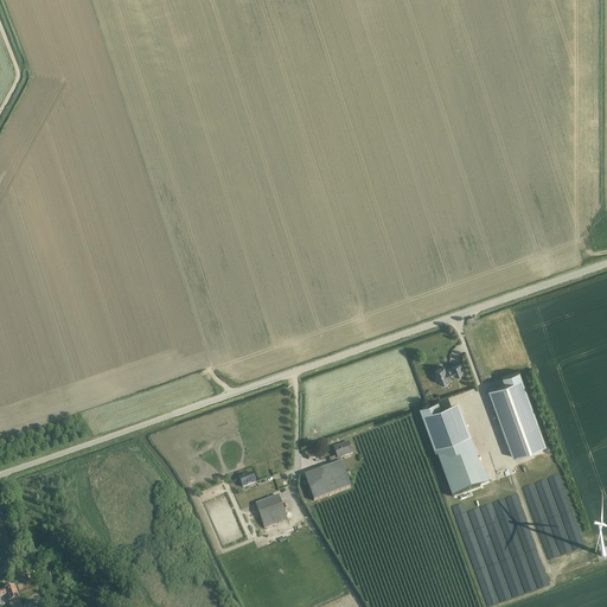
[(439,383),(440,384),(449,381),(448,377),(454,375),(455,376),(464,374),(460,364),(452,366),(452,369),(446,371),(445,368),(435,371),(438,378),(436,378),(435,381),(436,383),(438,383),(439,383)]
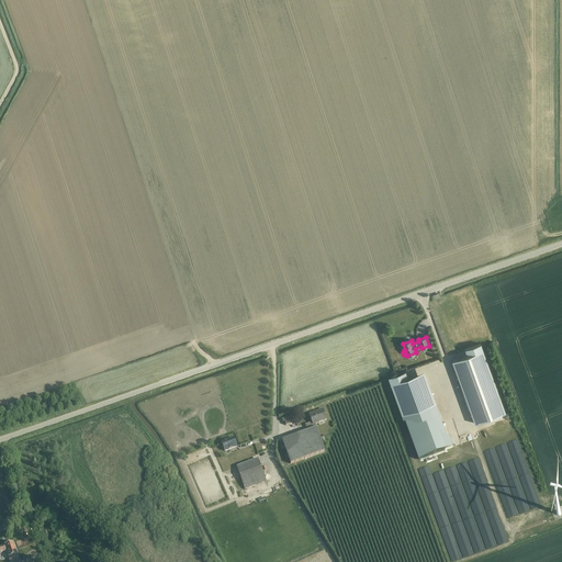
[(506,413),(481,344),(465,349),(468,356),(452,361),(474,424),(506,413)]
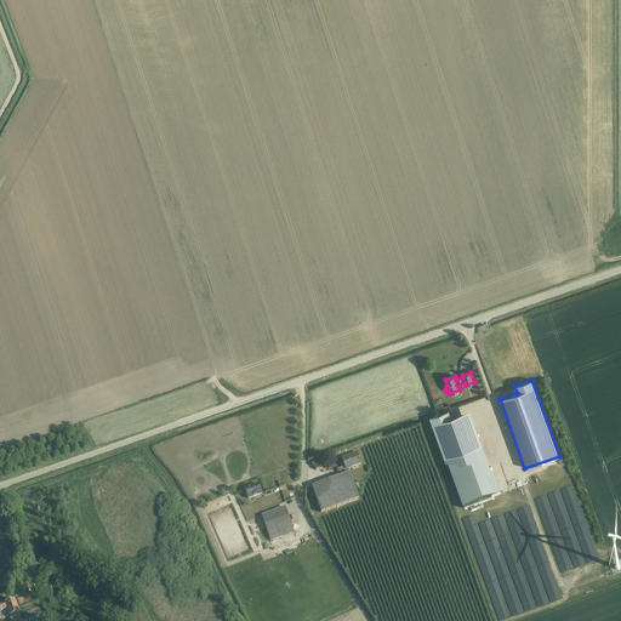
[(448,410),(429,417),(444,459),(473,448),(461,412),(450,417),(448,410)]
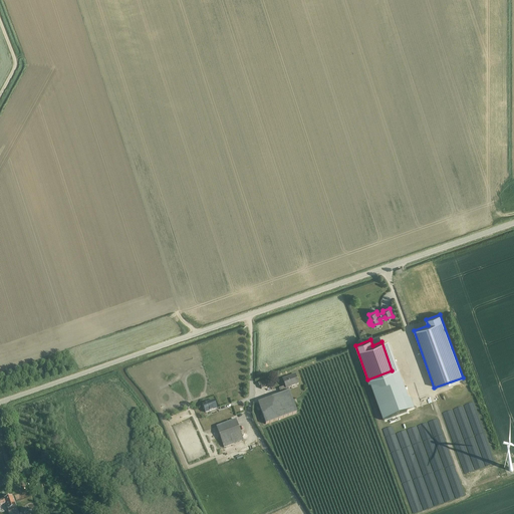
[(367,379),(382,421),(384,421),(407,412),(392,370),(367,379)]
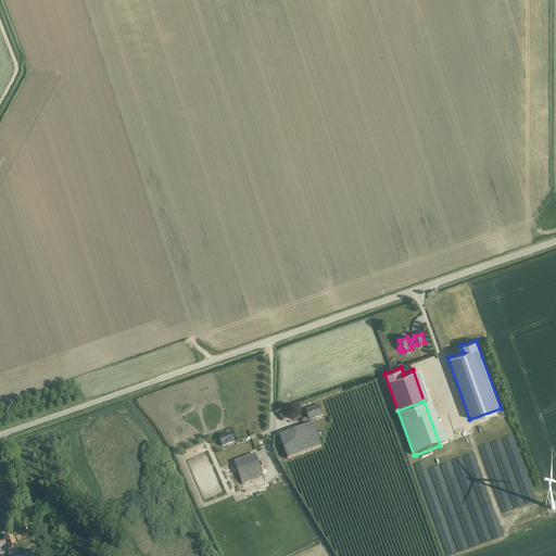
[(286,453),(288,459),(321,446),(312,419),(323,415),(319,405),(306,411),(308,418),(302,420),(304,427),(279,436),(281,441),(279,442),(280,445),(282,444),(285,450),(282,451),(283,454),(286,453)]
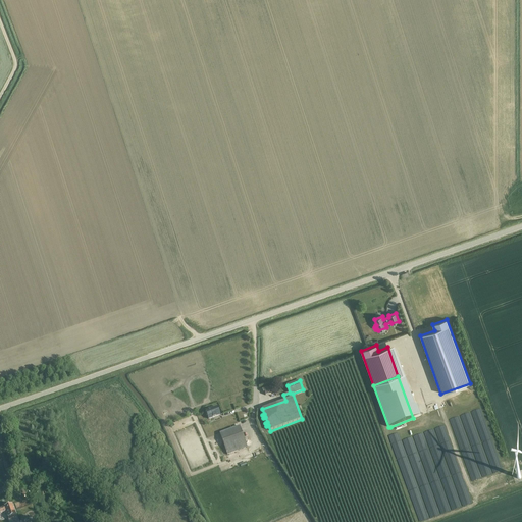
[(209,419),(220,415),(217,408),(211,410),(210,409),(206,411),(209,419)]
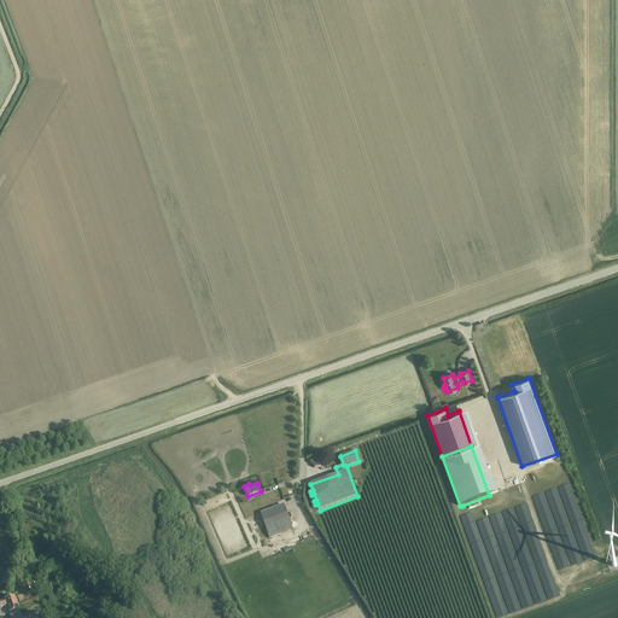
[(292,530),(284,505),(261,514),(269,538),(292,530)]
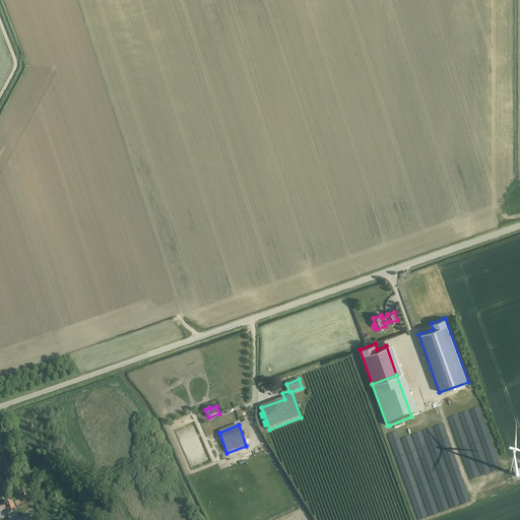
[(200,483),(206,500),(212,497),(206,480),(200,483)]
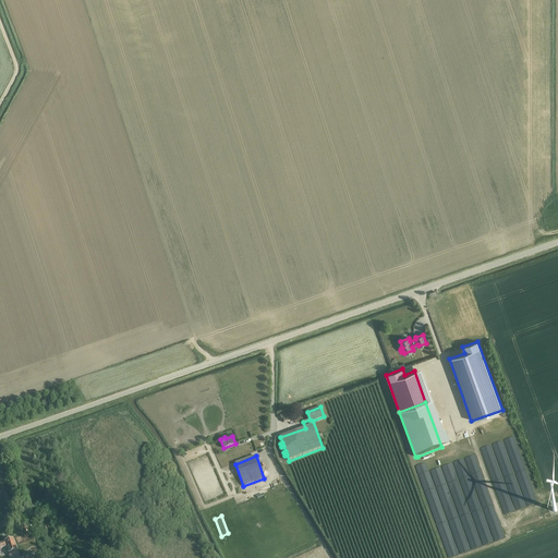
[(0,544),(0,549),(7,547),(10,557),(20,557),(13,540),(4,542),(4,543),(0,544)]
